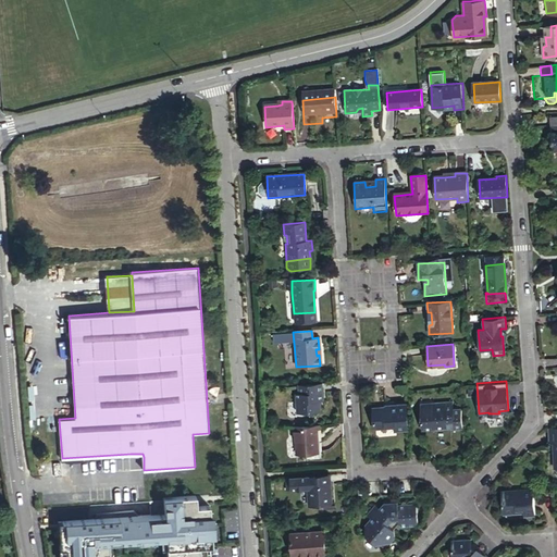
[(320,382),(296,384),(297,392),(294,392),(295,411),(319,410),(318,399),(318,392),(321,392),(320,382)]
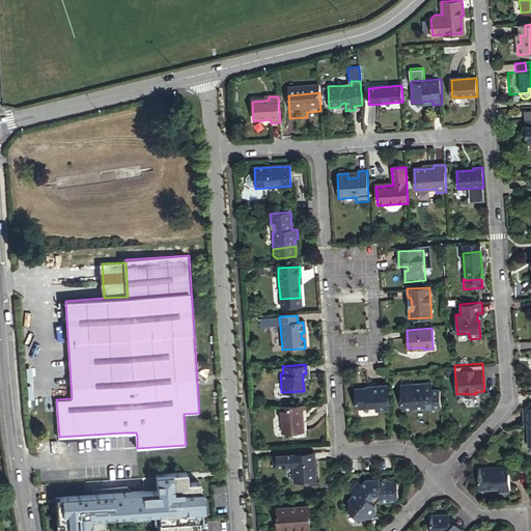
[(389,410),(387,384),(366,385),(367,387),(355,388),(357,408),(374,407),(375,411),(389,410)]
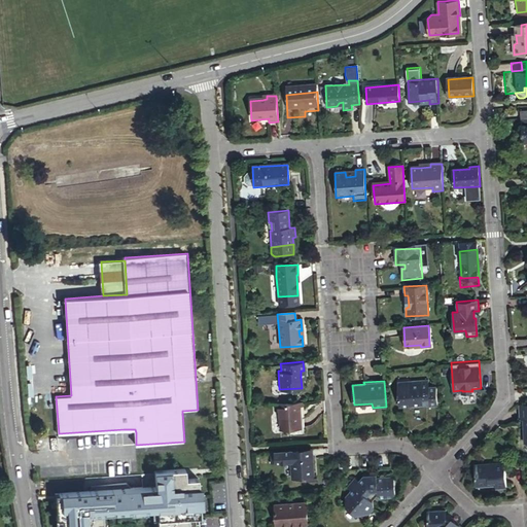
[(438,412),(436,390),(429,391),(428,384),(411,385),(412,393),(409,393),(410,410),(423,410),(423,408),(429,407),(429,412),(438,412)]
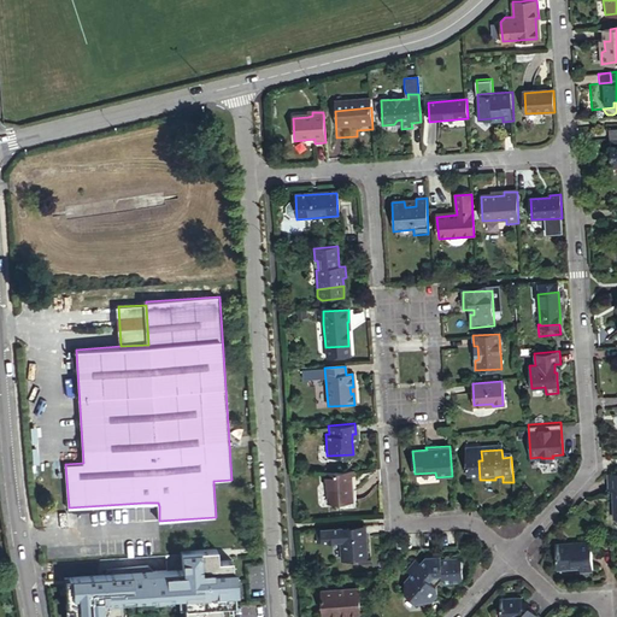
[(352,489),(350,470),(323,472),(324,483),(328,483),(329,503),(352,501),(352,489)]
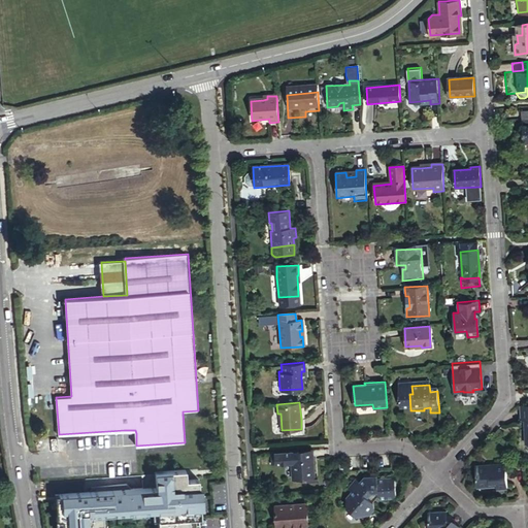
[(309,459),(309,451),(287,453),(288,462),(290,462),(292,482),(314,480),(312,459),(309,459)]
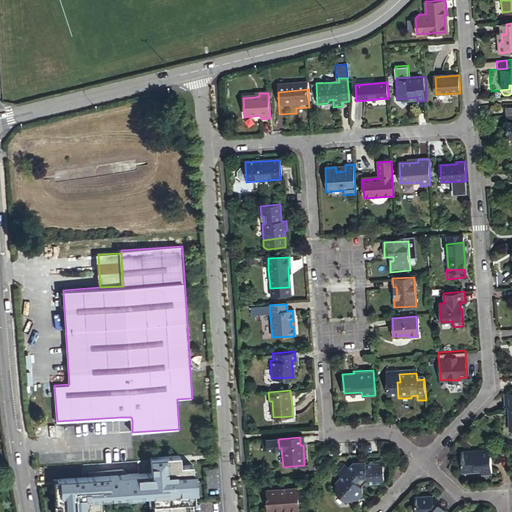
[(483,475),(493,474),(492,451),(481,451),(481,453),(463,454),(464,472),(483,471),(483,475)]
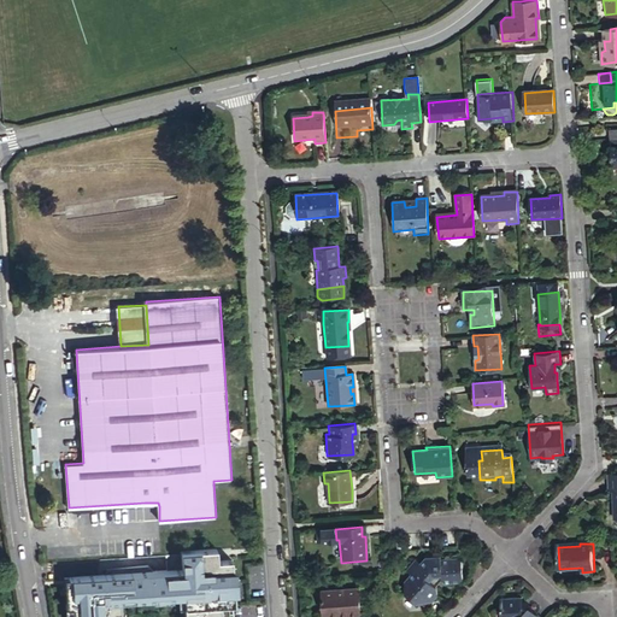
[(186,595),(187,616),(222,616),(222,606),(238,605),(235,557),(218,558),(217,552),(217,548),(181,550),(182,569),(64,575),(64,582),(65,607),(72,607),(72,616),(117,616),(117,610),(122,610),(122,599),(186,595)]
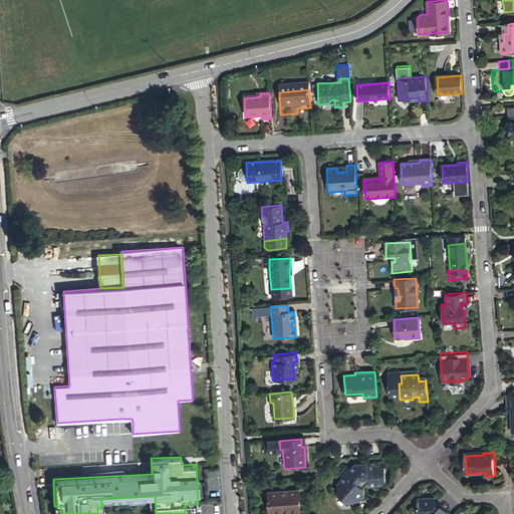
[(348,499),(353,503),(361,494),(360,488),(358,486),(360,483),(364,484),(367,486),(377,485),(380,481),(379,466),(376,463),(364,464),(364,461),(351,462),(346,468),(342,465),(336,473),(339,477),(334,483),(335,491),(344,500),(348,499)]
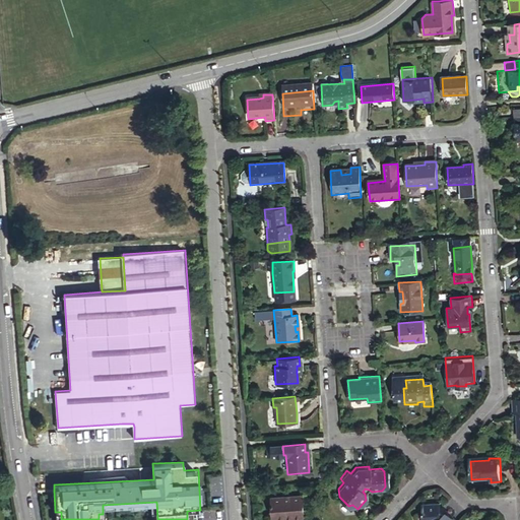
[(303,517),(301,494),(269,497),(270,517),(291,515),(291,518),(303,517)]
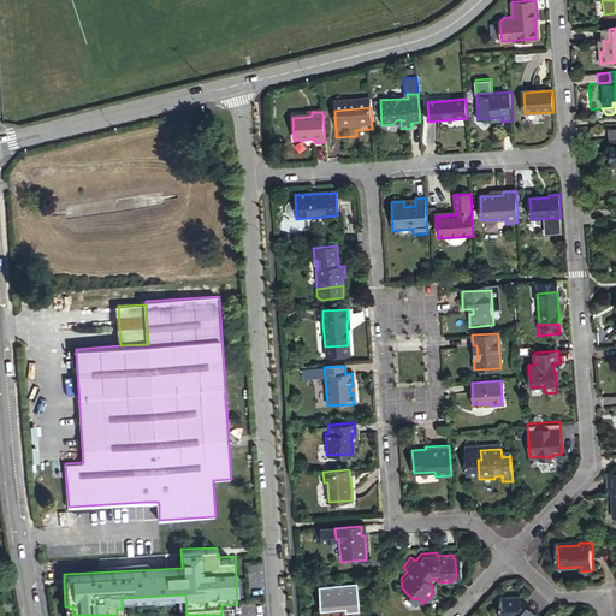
[(543,615),(529,604),(527,606),(522,604),(522,598),(522,596),(502,598),(502,615),(543,615)]
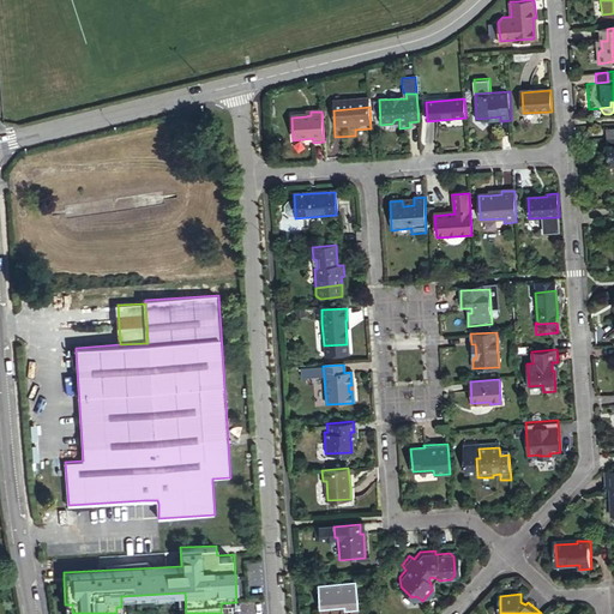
All buildings are outlined.
